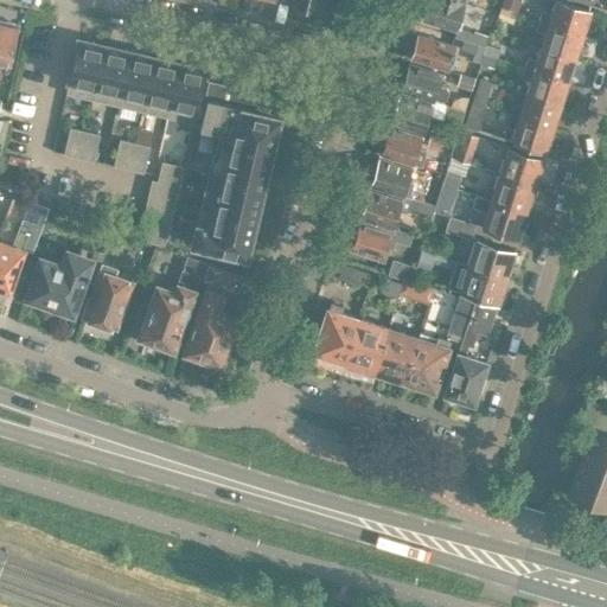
[(289,0),(289,4),(319,11),(320,0),(289,0)]
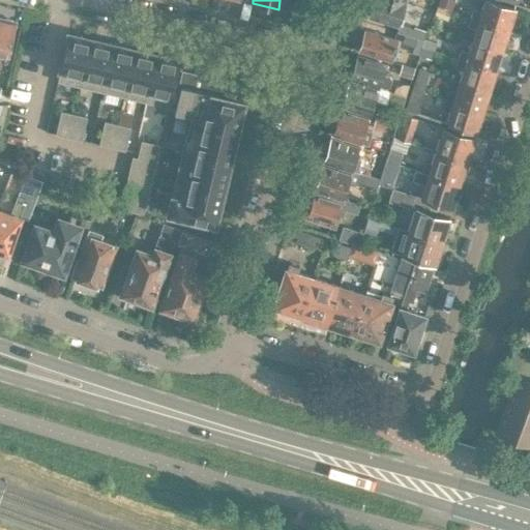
[(406,2),(400,0),(371,0),(370,2),(373,5),(369,16),(398,25),(406,2)]
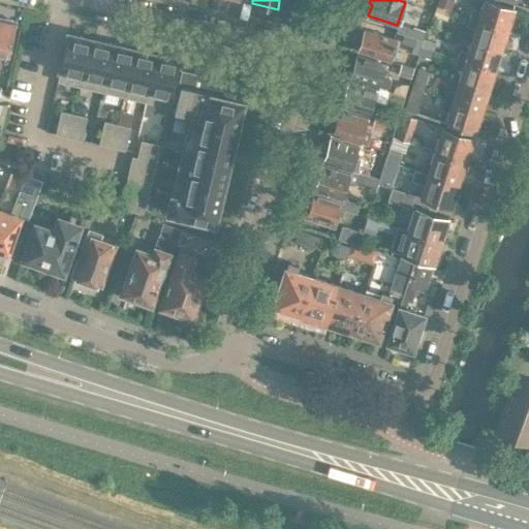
[(438,0),(436,5),(448,9),(450,2),(452,0),(438,0)]
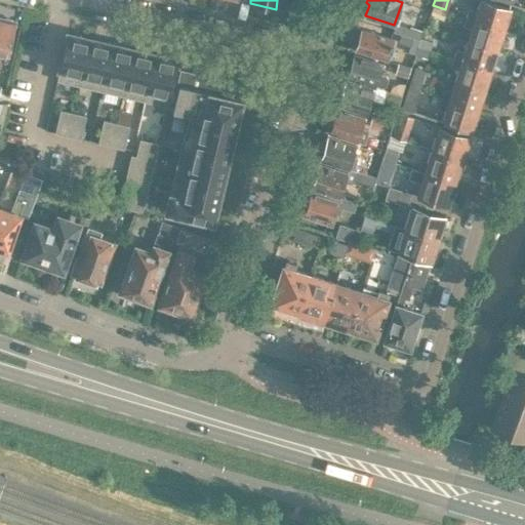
[(469,7),(466,16),(502,28),(506,19),(509,18),(510,12),(509,10),(510,7),(486,0),(479,0),(476,10),(469,7)]
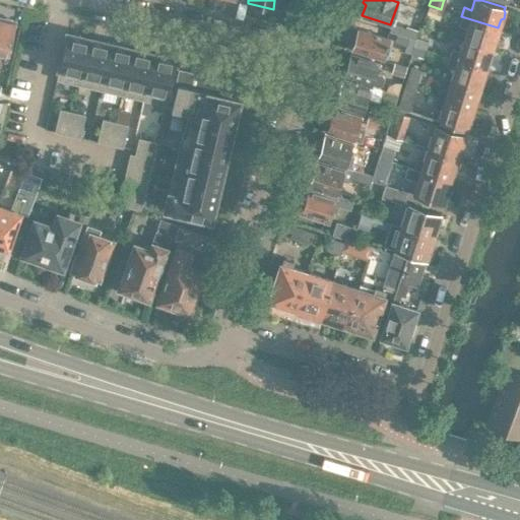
[(441,9),(429,5),(427,14),(438,17),(441,9)]
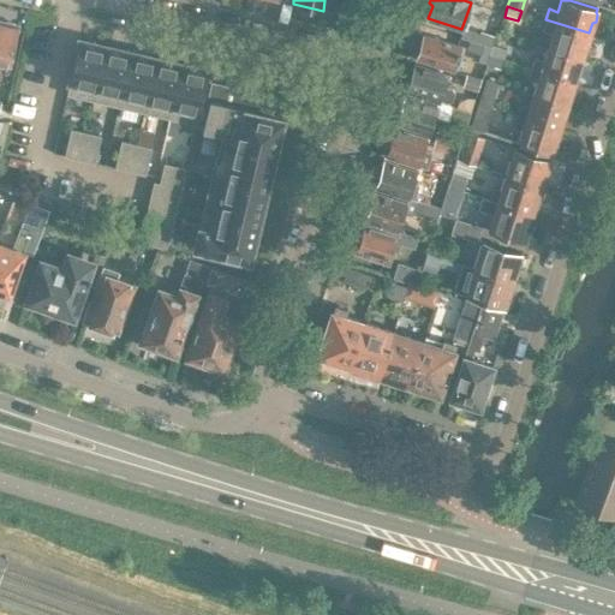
[(551,33),(548,46),(581,57),(583,54),(585,53),(587,46),(586,43),(589,33),(545,19),(542,30),(551,33)]
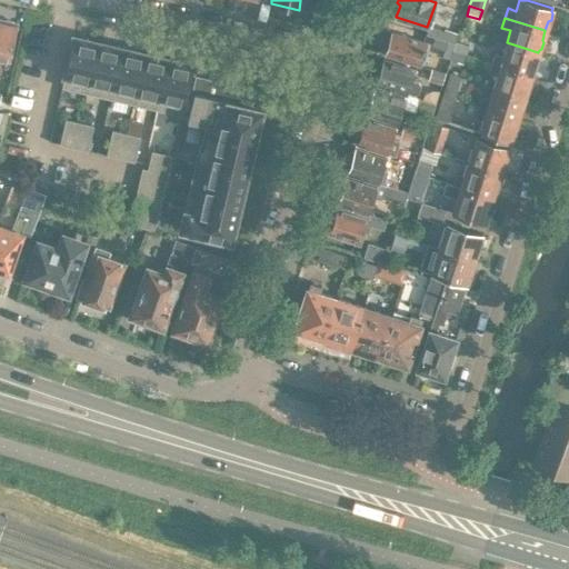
[(0,20),(0,55),(9,58),(17,25),(13,23),(12,21),(6,19),(3,21),(0,20)]
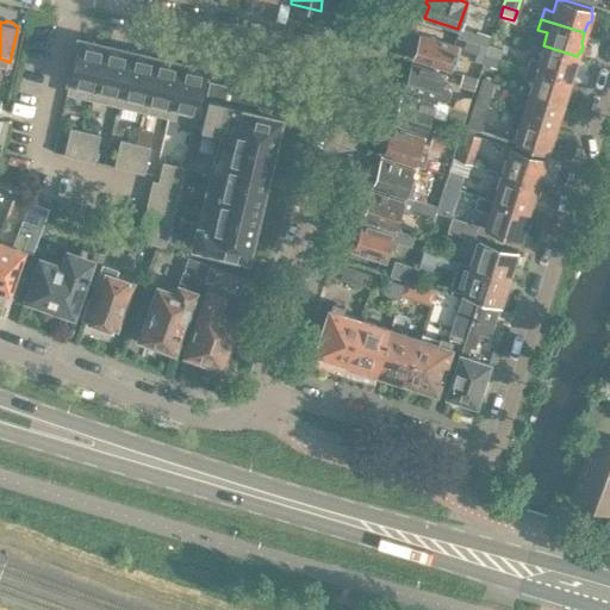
[(475,31),(472,42),(487,47),(487,44),(487,43),(490,36),(475,31)]
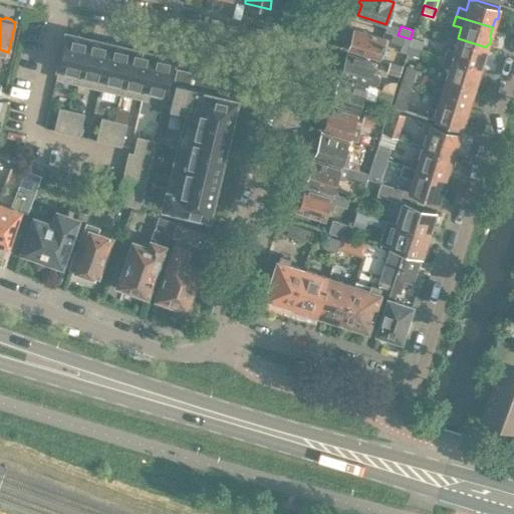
[(347,49),(377,58),(384,37),(353,27),(350,37),(347,39),(346,44),(347,47),(347,49)]
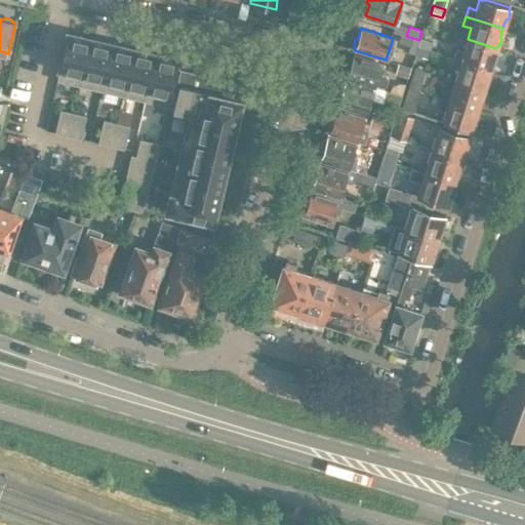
[(56,80),(79,86),(90,40),(68,34),(59,69),(56,80)]
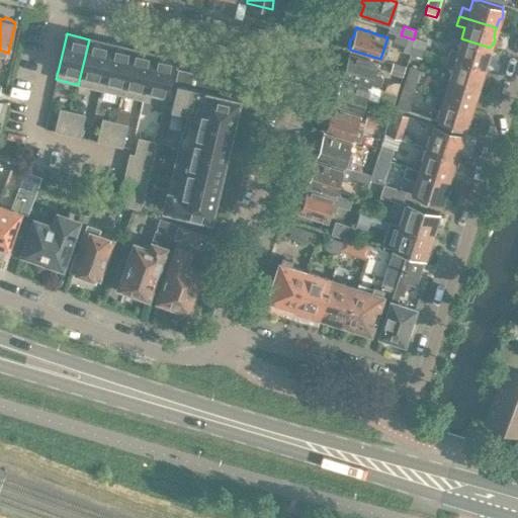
[(409,54),(412,45),(414,39),(401,35),(397,33),(394,41),(405,46),(403,52),(409,54)]
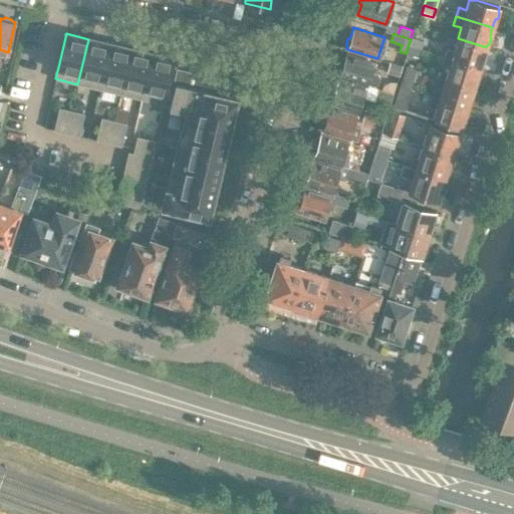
[(411,37),(411,39),(409,44),(420,48),(423,41),(411,37)]
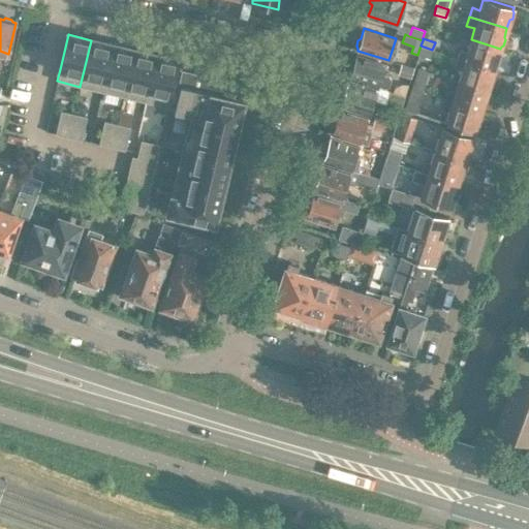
[(459,49),(457,58),(494,69),(497,61),(499,59),(501,54),(499,51),(500,49),(471,39),(467,51),(459,49)]
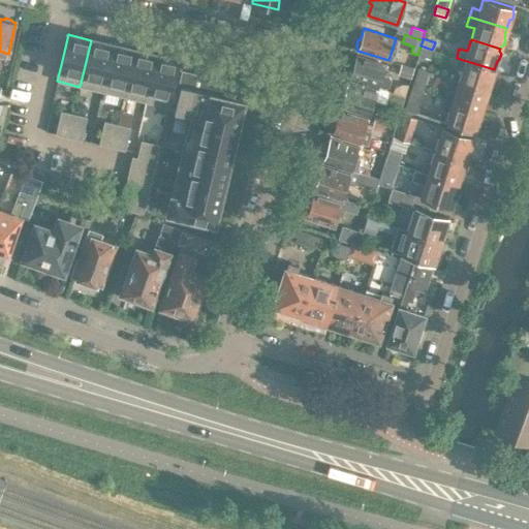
[(80,87),(101,91),(113,45),(91,40),(80,87)]
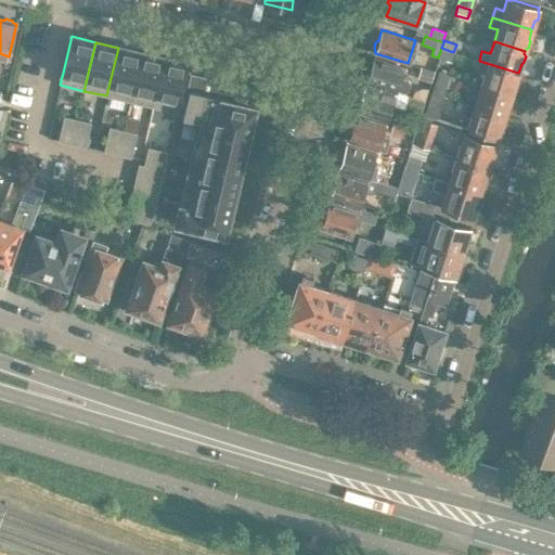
[(106,95),(129,101),(141,52),(118,48),(106,95)]
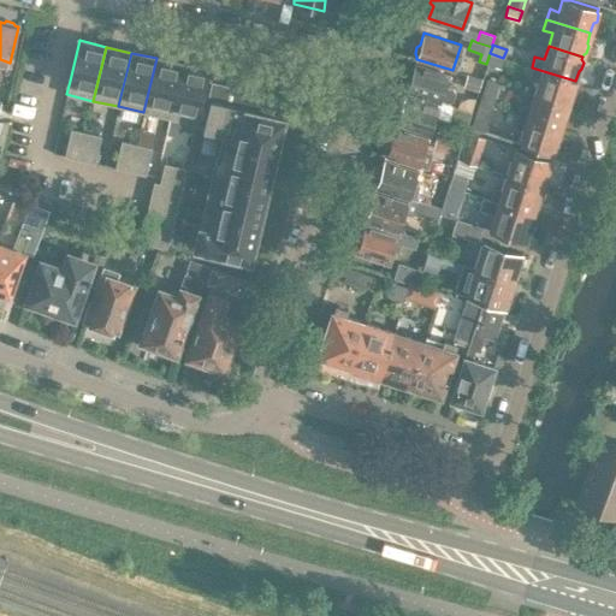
[(490,53),(486,64),(499,69),(503,58),(490,53)]
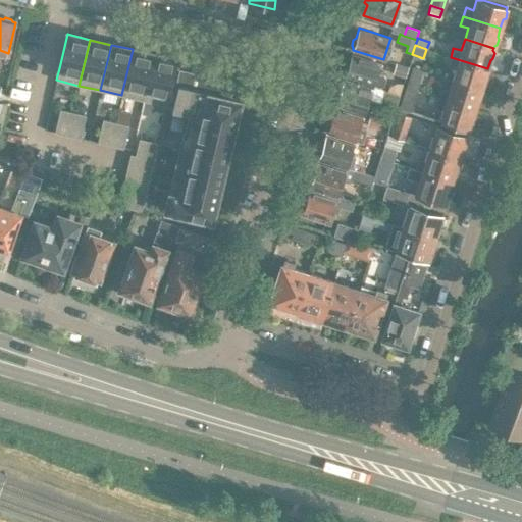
[(121,95),(143,100),(154,54),(133,49),(121,95)]
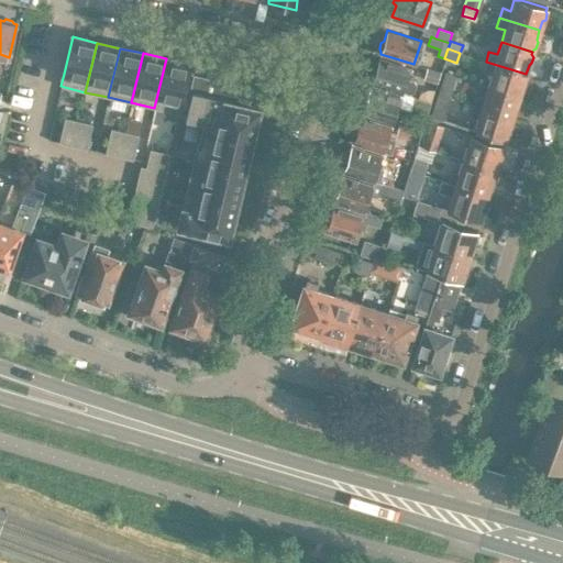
[(166,58),(154,108),(178,113),(181,101),(190,64),(166,58)]
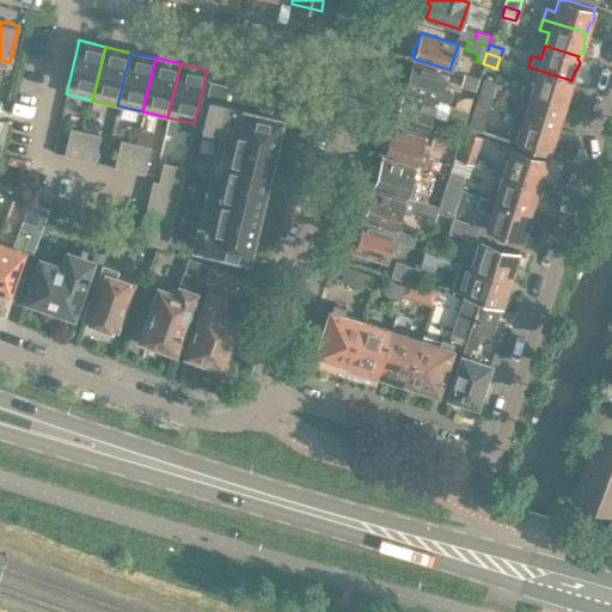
[(450,86),(442,84),(445,74),(412,63),(409,75),(404,77),(402,84),(404,87),(404,90),(436,101),(438,98),(445,101),(450,99),(452,91),(450,86)]
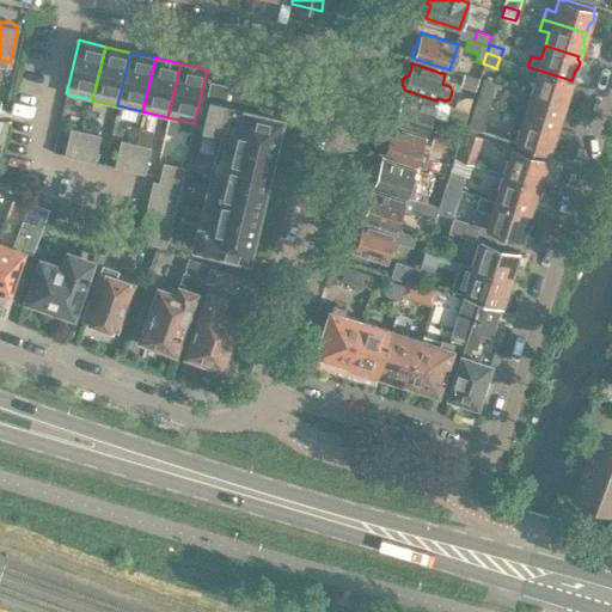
[(534,80),(530,93),(564,104),(564,102),(568,101),(570,93),(568,91),(571,80),(528,67),(525,77),(534,80)]
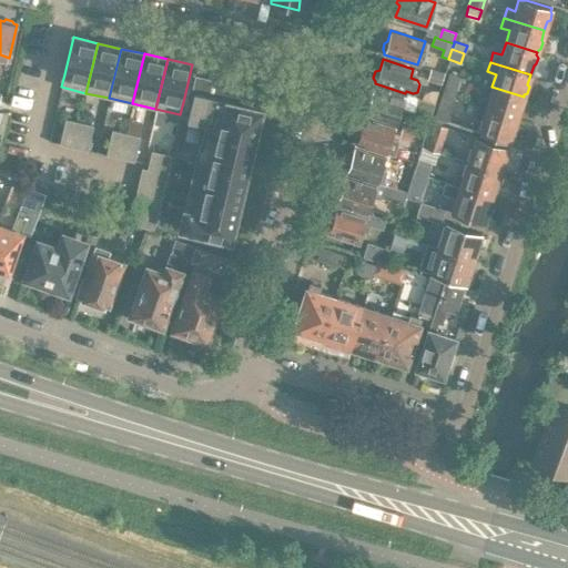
[(429,69),(427,79),(440,83),(444,73),(429,69)]
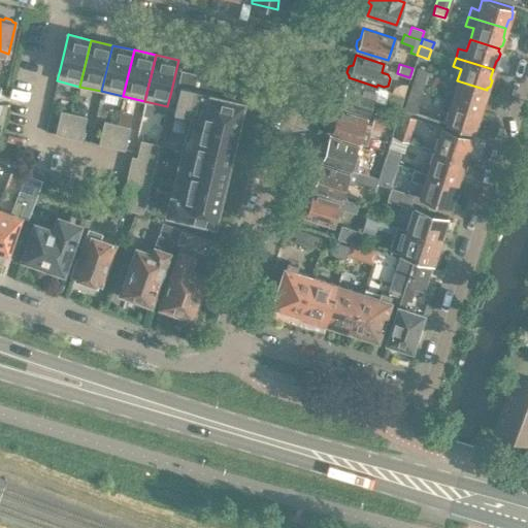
[(421,92),(423,84),(424,80),(427,71),(427,70),(426,70),(417,67),(413,80),(410,89),(421,92)]
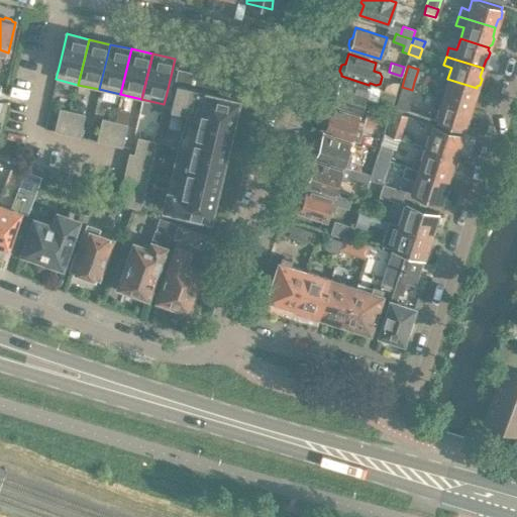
[(164,206),(211,217),(211,215),(210,215),(237,100),(238,101),(239,99),(222,95),(225,81),(183,71),(184,69),(182,69),(181,71),(179,70),(170,108),(186,112),(164,206)]
